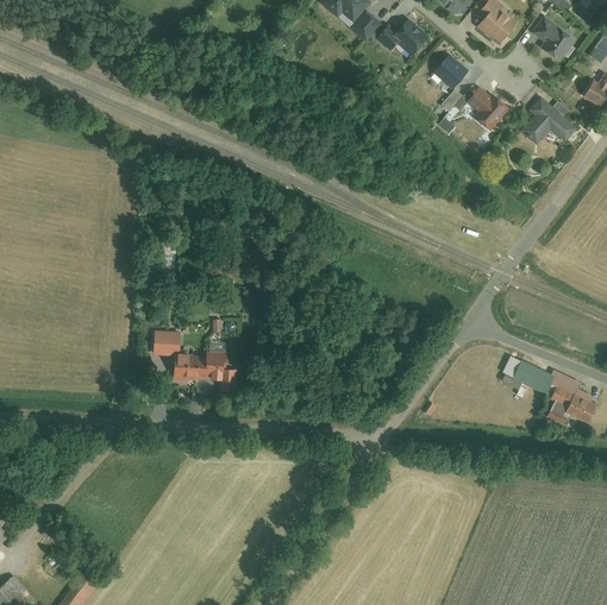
[(367,1),(365,0),(323,0),(320,4),(332,14),(339,7),(352,18),(367,1)]
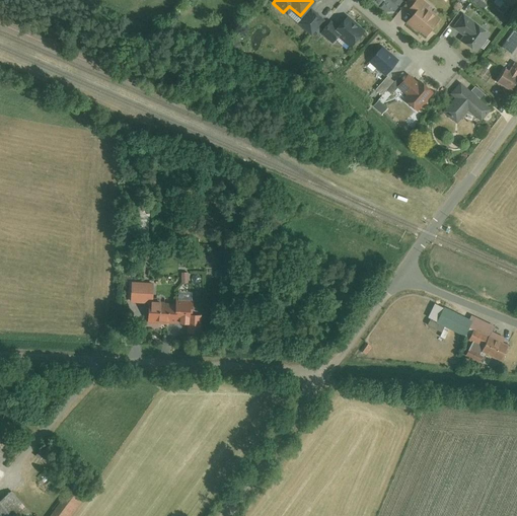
[(415,12),(407,22),(428,38),(438,23),(422,12),(427,4),(422,0),(418,0),(411,9),(415,12)]
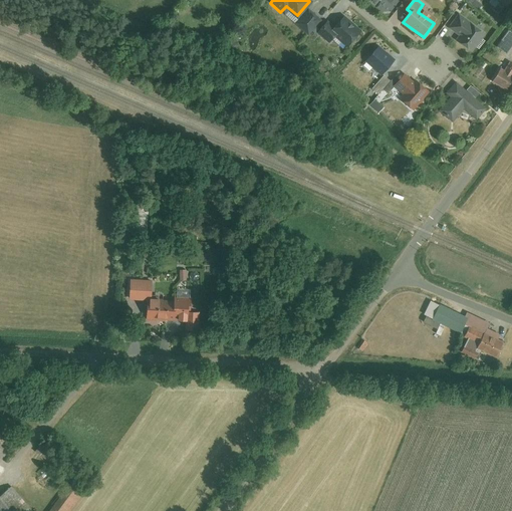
[(296,26),(306,34),(318,20),(308,12),(296,26)]
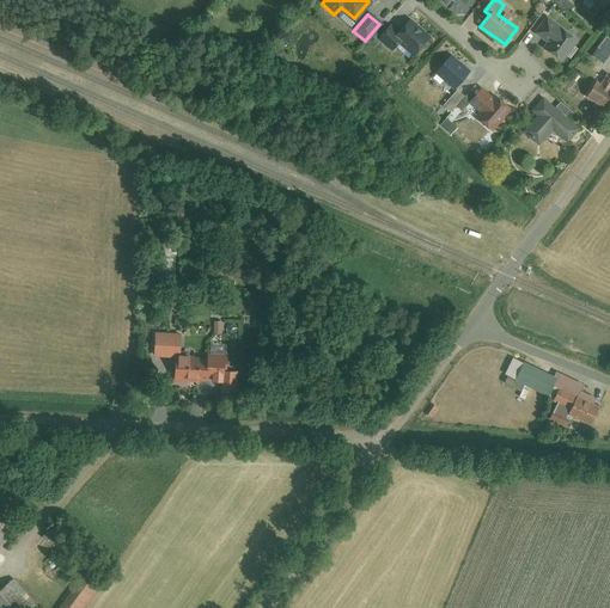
[(568,37),(544,20),(535,34),(548,43),(544,49),(554,56),(568,37)]
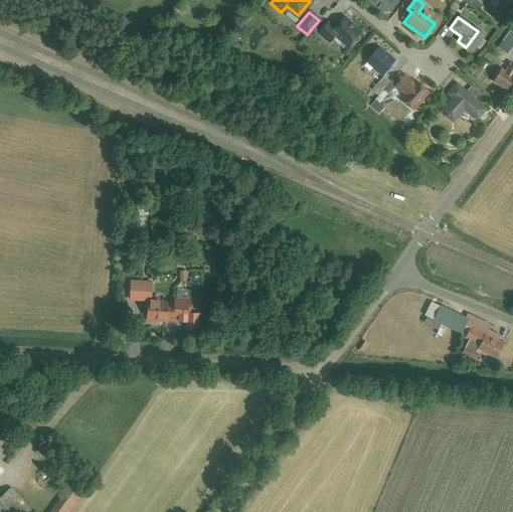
[(331,42),(335,35),(350,46),(359,32),(341,19),(337,24),(329,19),(319,34),(331,42)]
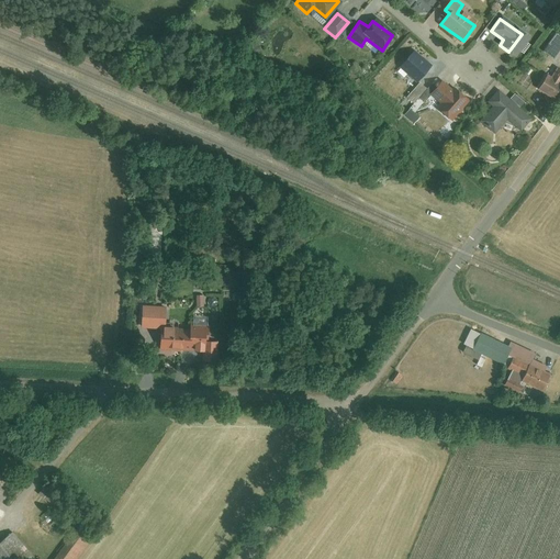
[(559,43),(549,34),(537,47),(548,56),(559,43)]
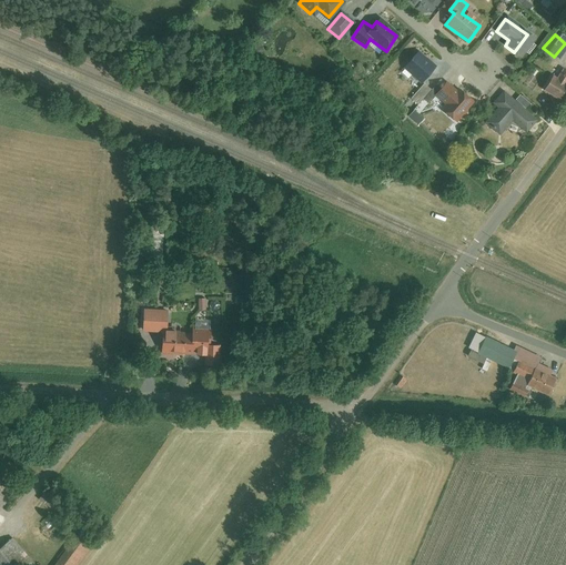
[(414,51),(403,68),(423,82),(435,66),(414,51)]
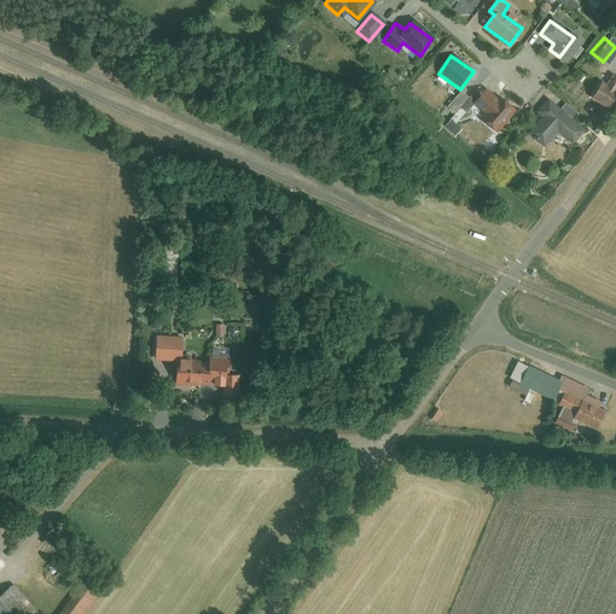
[(599,82),(590,95),(606,107),(615,94),(611,91),(615,83),(615,76),(611,72),(603,85),(599,82)]
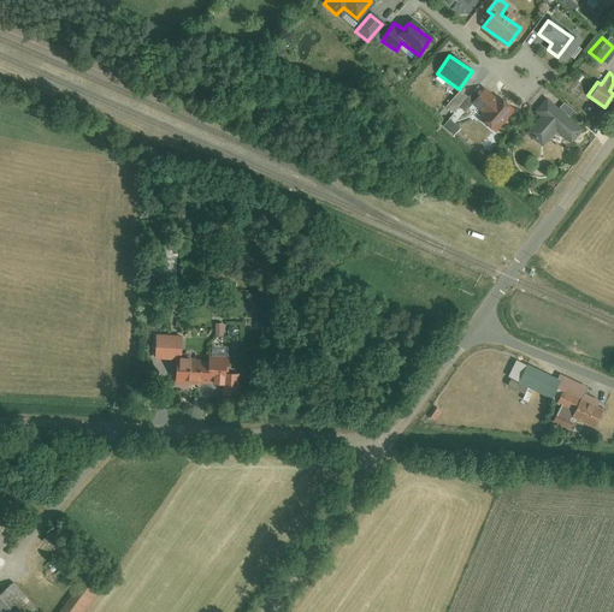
[(455,112),(468,96),(460,89),(447,106),(455,112)]
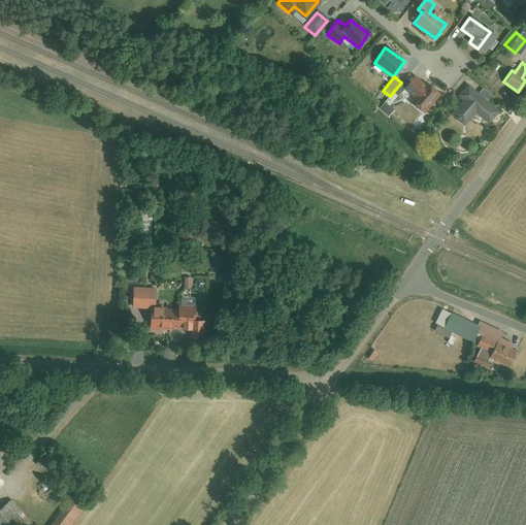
[(409,105),(422,115),(439,92),(427,83),(424,87),(412,78),(403,89),(416,97),(409,105)]
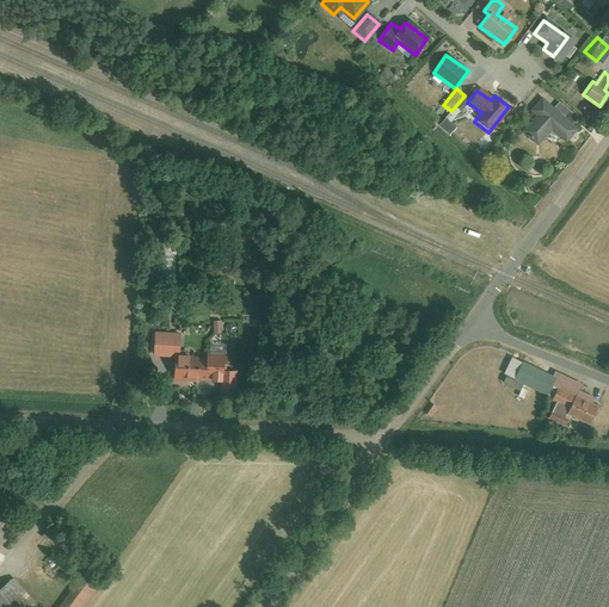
[(573,128),(543,103),(534,115),(537,118),(526,134),(537,143),(549,128),(564,140),(573,128)]
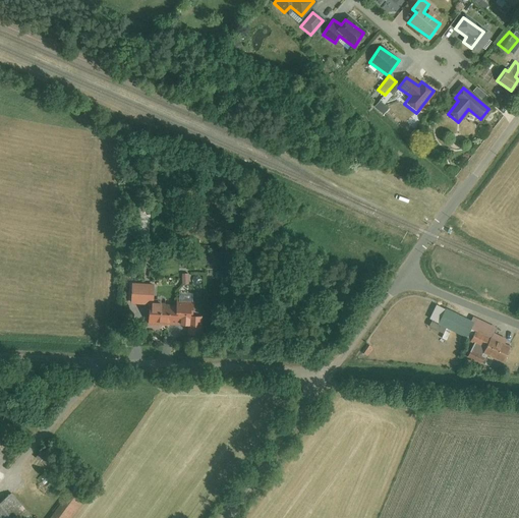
[(143,307),(142,323),(176,323),(177,305),(157,304),(157,284),(135,284),(134,307),(143,307)]
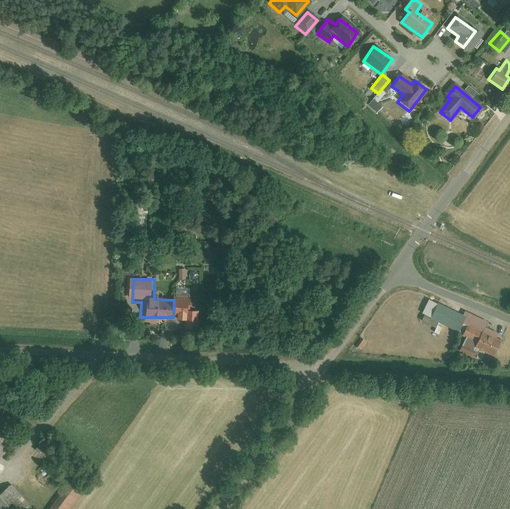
[(477,324),(480,317),(458,308),(455,315),(423,302),(417,315),(459,332),(452,349),(468,355),(471,348),(487,355),(493,340),(486,337),(489,329),(477,324)]
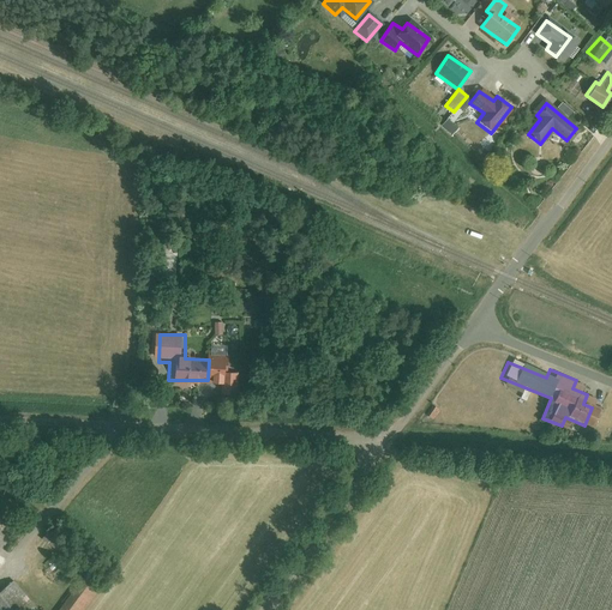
[(429,397),(418,414),(430,421),(441,405),(429,397)]
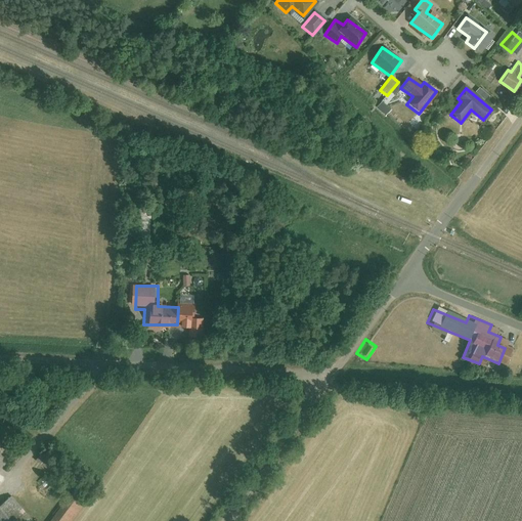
[(33,520),(8,489),(0,495),(0,520),(33,520)]
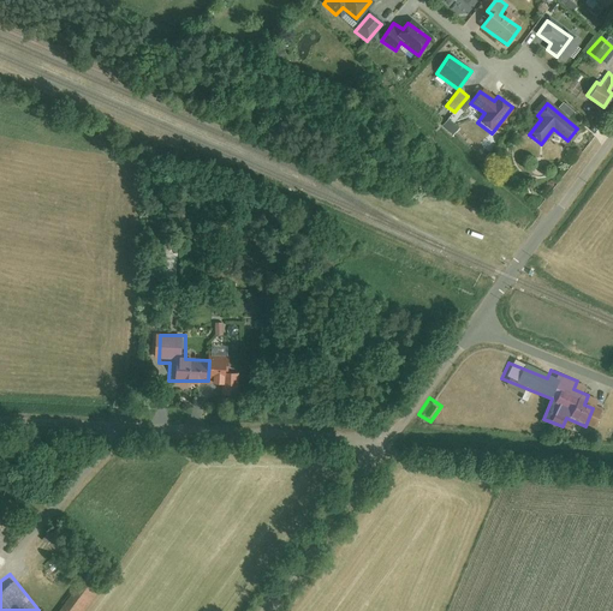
[(53,610),(78,610),(95,587),(78,575),(53,610)]
